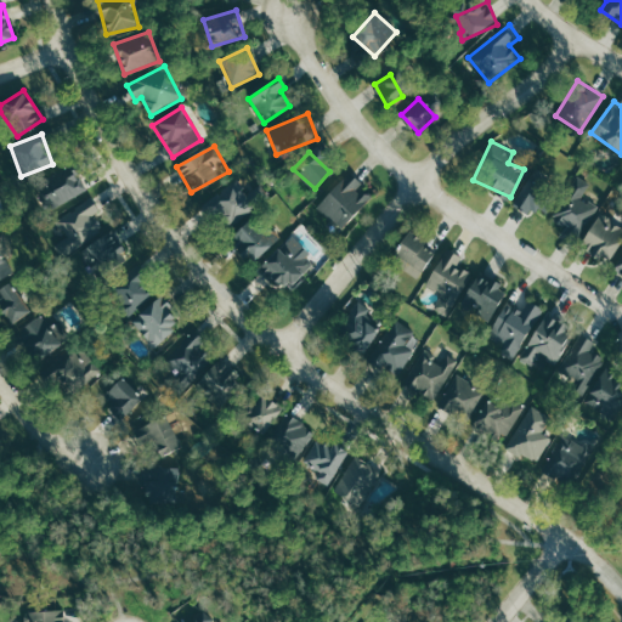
[(47,209),(86,193),(75,165),(37,181),(47,209)]
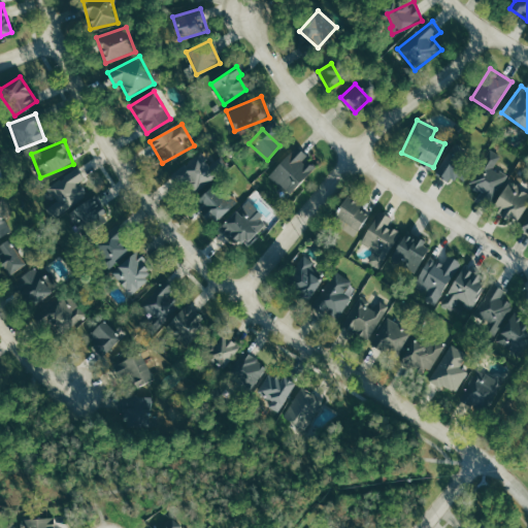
[(307,156),(296,145),(268,175),(290,195),(314,169),(303,160),(307,156)]
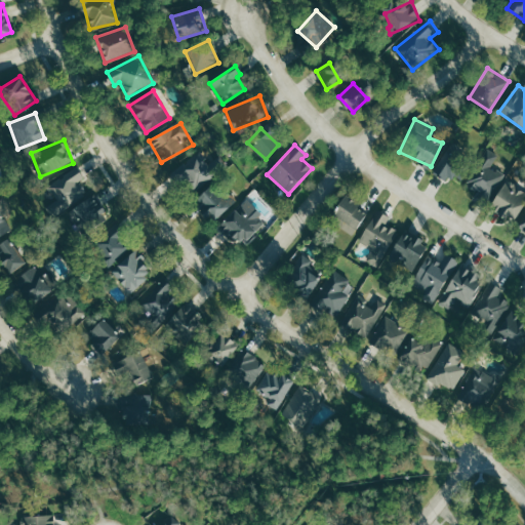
[(211,178),(203,156),(178,165),(187,188),(211,178)]
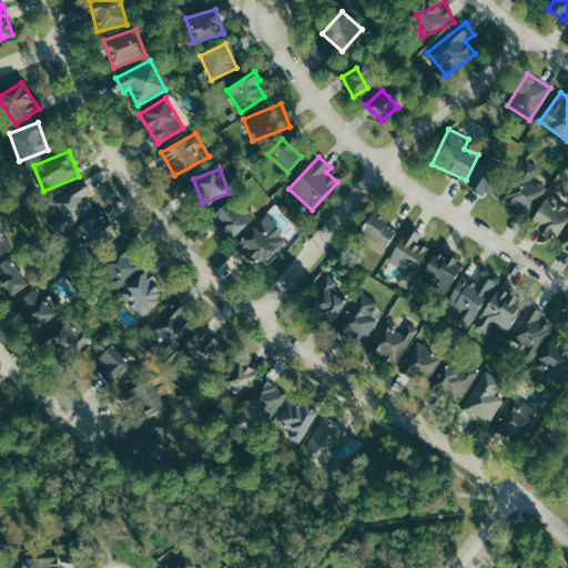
[(469,188),(483,198),(497,179),(484,169),(469,188)]
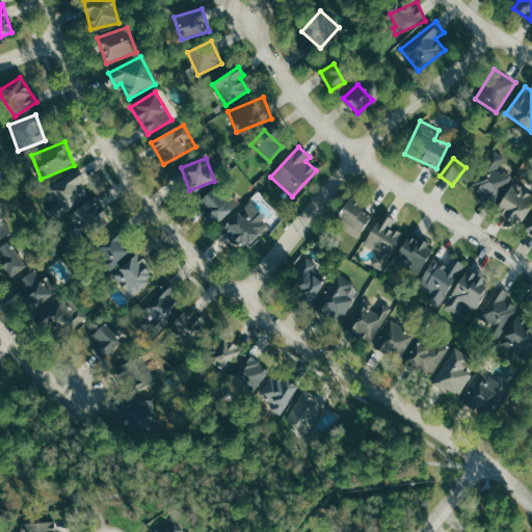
[(491,202),(507,182),(487,166),(472,186),(491,202)]
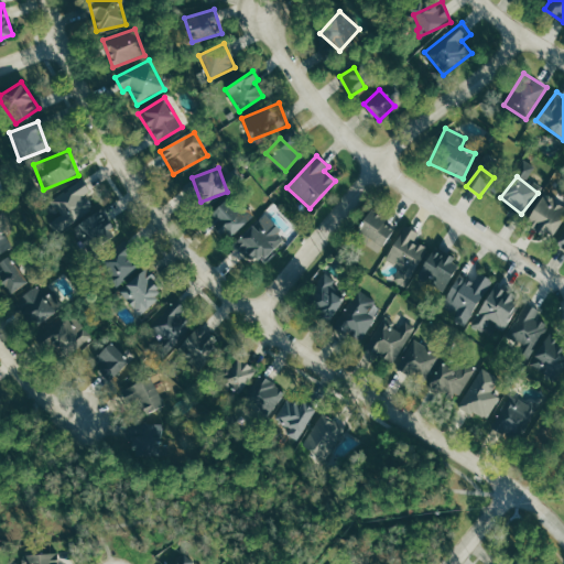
[(50,198),(58,216),(51,220),(56,231),(96,210),(87,194),(90,192),(85,180),(50,198)]
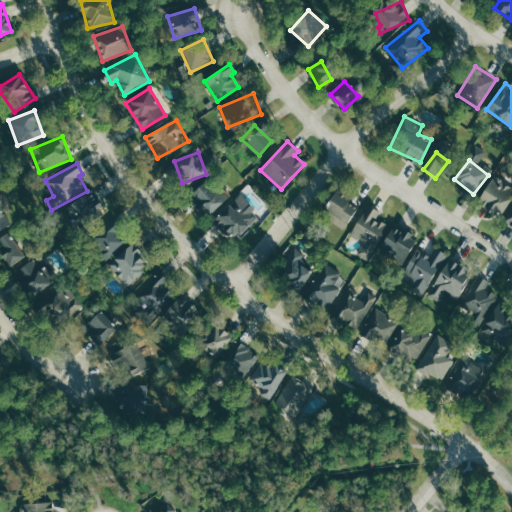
[(495,176),(511,186),(511,199),(505,210),(482,196),(495,176)]
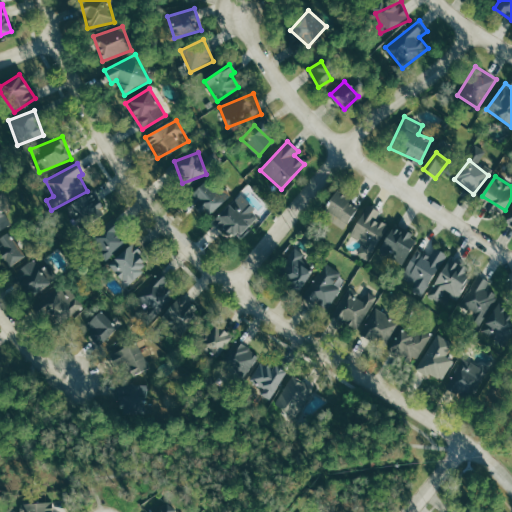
[(225,199),(206,179),(188,196),(208,216),(225,199)]
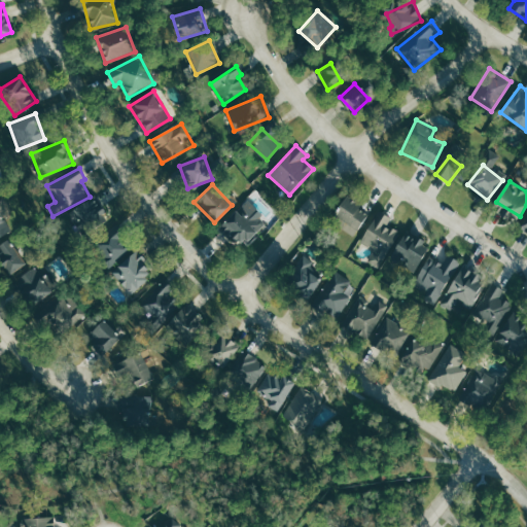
[(361,226),(373,208),(351,188),(338,210),(361,226)]
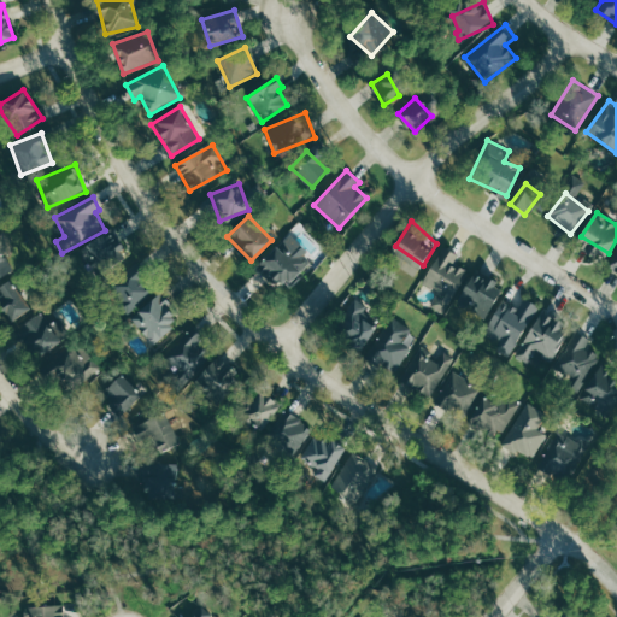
[(84,246),(101,272),(127,256),(111,229),(84,246)]
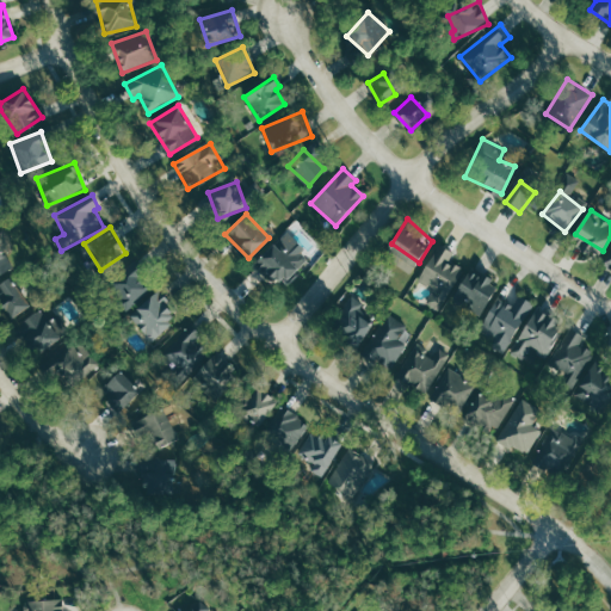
[(308,252),(284,230),(253,265),(276,287),(308,252)]
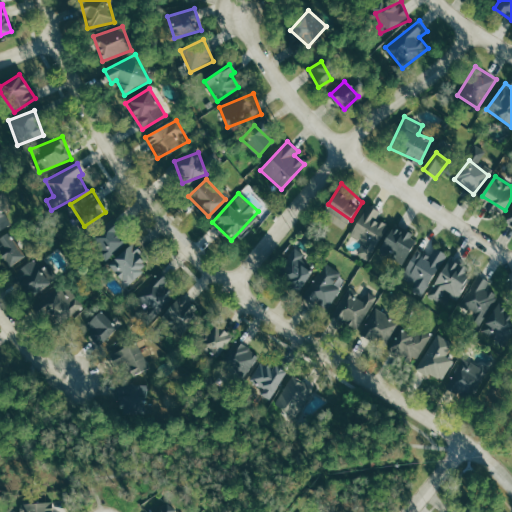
[(385,229),(370,258),(358,252),(365,239),(352,234),(371,201),(384,208),(376,224),(385,229)]
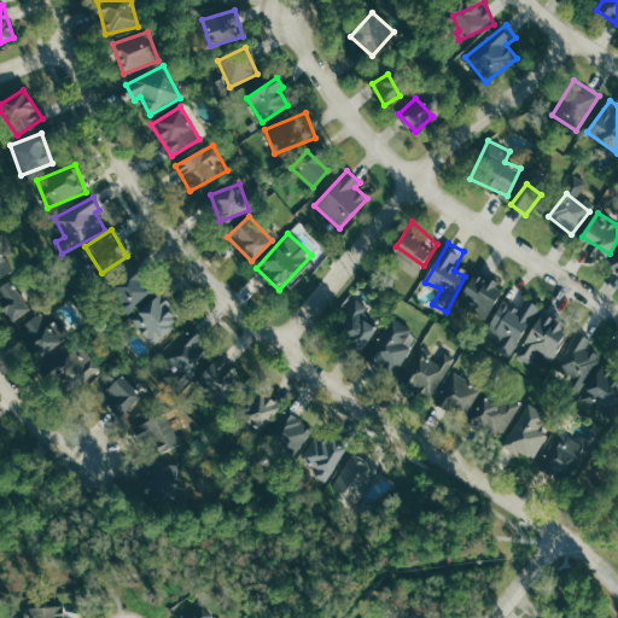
[(0,277),(13,273),(4,245),(0,246),(0,277)]
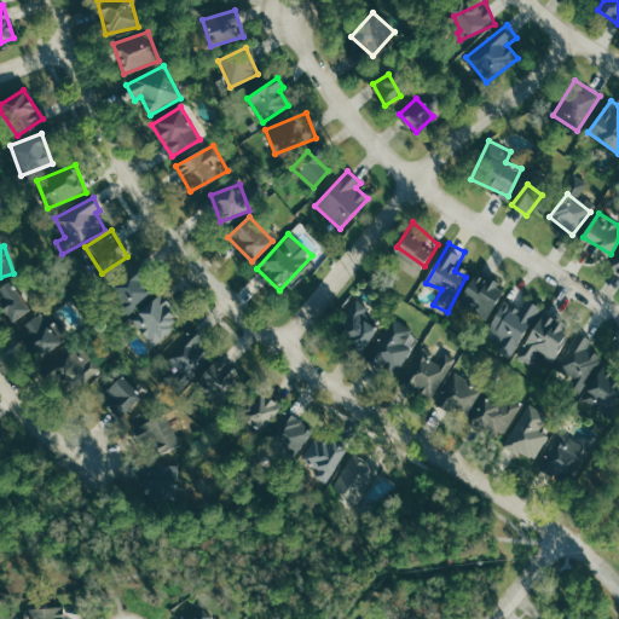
[(503,293),(487,320),(458,304),(475,275),(490,282),(491,278),(498,283),(496,288),(503,293)]
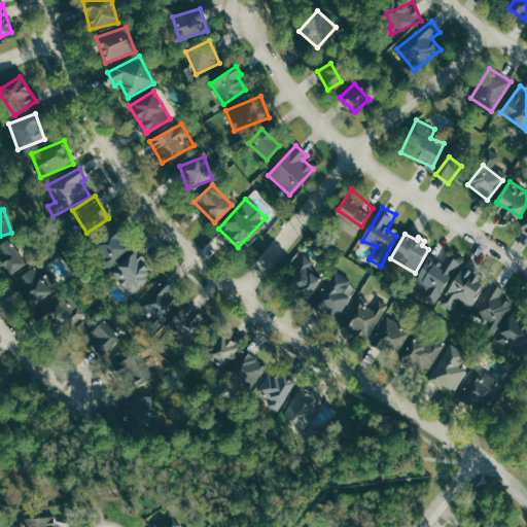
[(27,262),(8,239),(0,245),(0,261),(10,275),(27,262)]
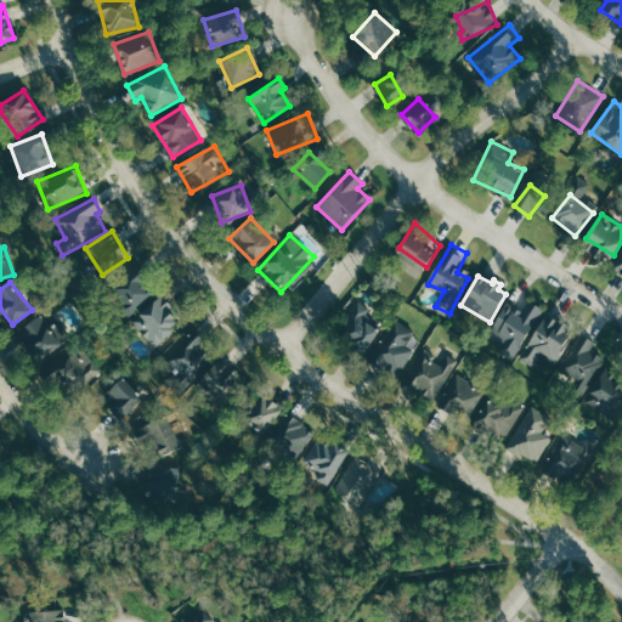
[(131,323),(157,348),(180,322),(169,311),(174,306),(159,293),(131,323)]
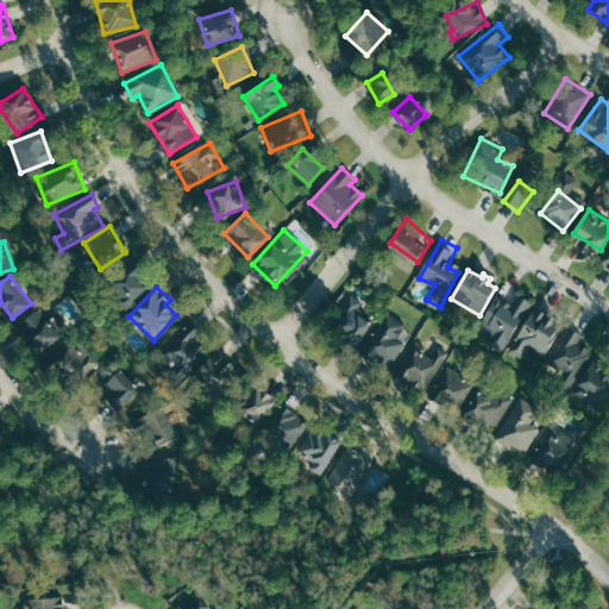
[(508,349),(534,299),(522,293),(516,303),(497,293),(477,331),(508,349)]
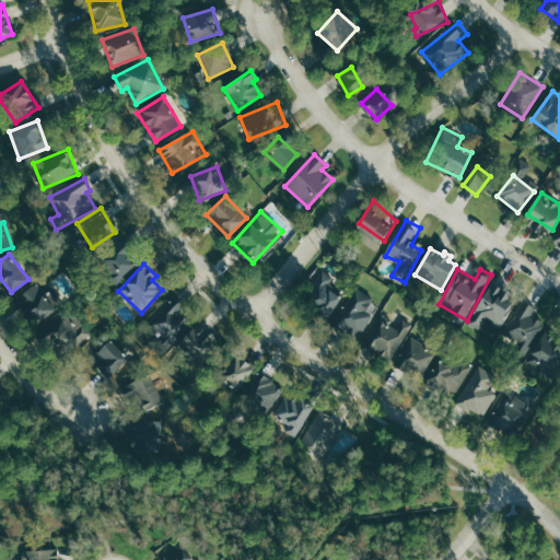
[(330,316),(342,293),(328,286),(333,277),(319,270),(303,302),(330,316)]
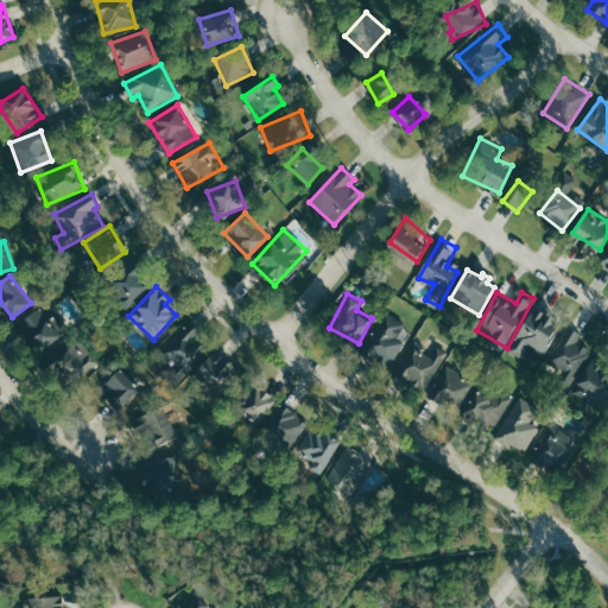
[(539,301),(512,347),(523,356),(530,343),(545,352),(559,327),(551,321),(557,310),(539,301)]
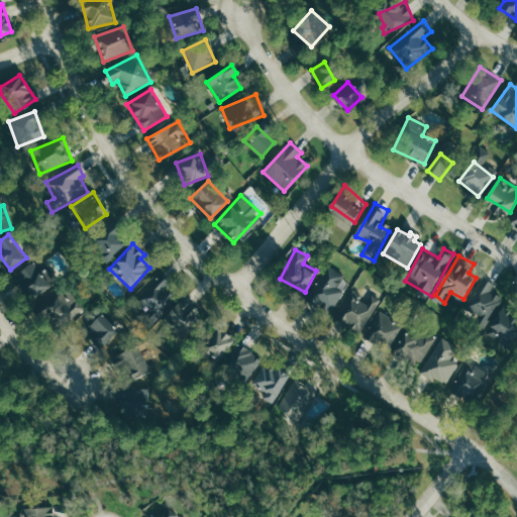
[(46,270),(42,273),(34,262),(15,276),(33,299),(56,282),(46,270)]
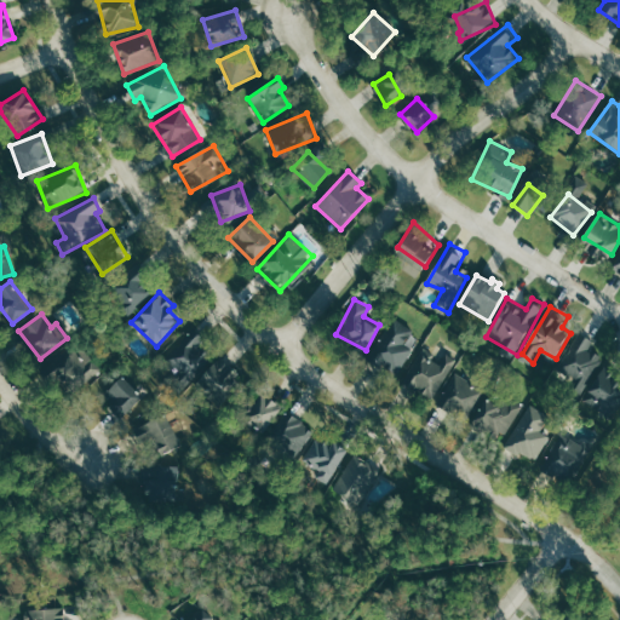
[(405,345),(411,334),(392,321),(369,356),(397,374),(413,350),(405,345)]
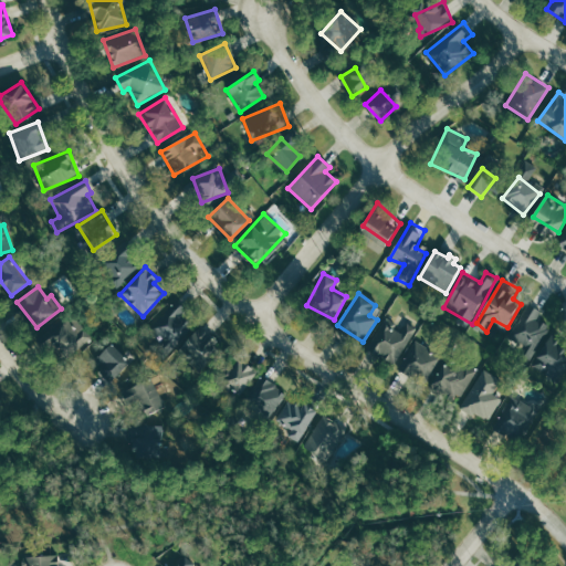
[(150,316),(161,345),(190,334),(179,305),(150,316)]
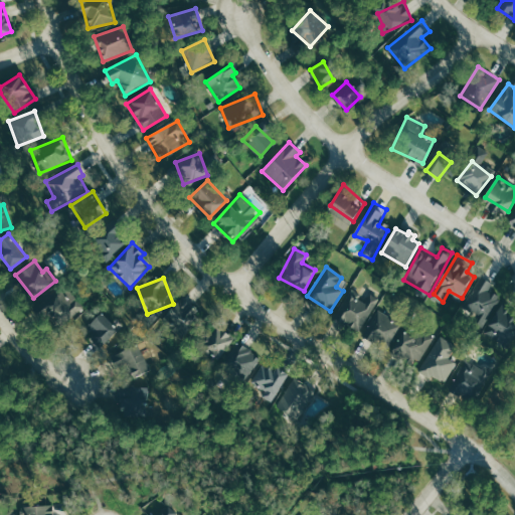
[(478,314),(471,323),(481,330),(502,298),(490,290),(493,285),(483,278),(465,305),(478,314)]
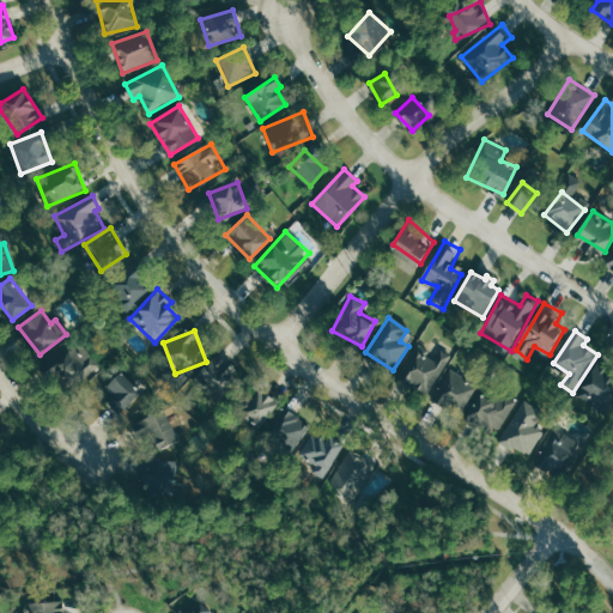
[(54,366),(74,389),(99,366),(79,344),(54,366)]
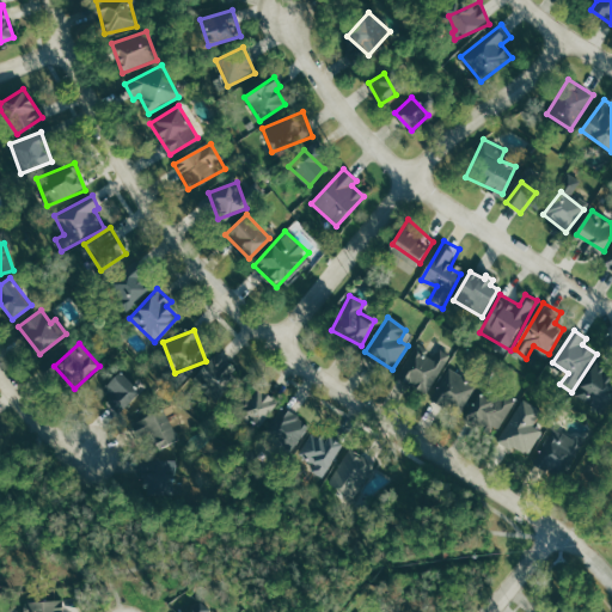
[(430,393),(450,354),(440,349),(436,356),(416,346),(401,379),(430,393)]
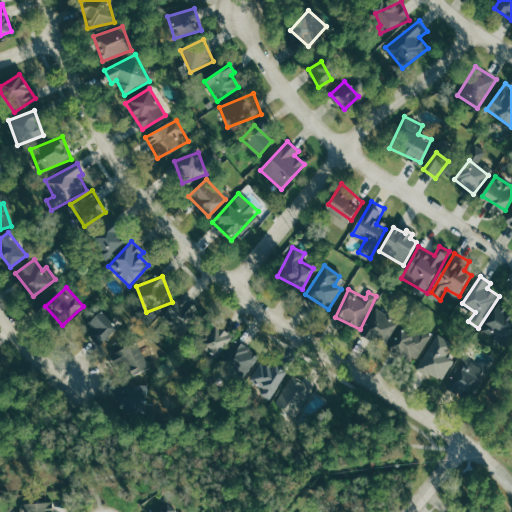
[(202,310),(185,292),(160,316),(177,334),(202,310)]
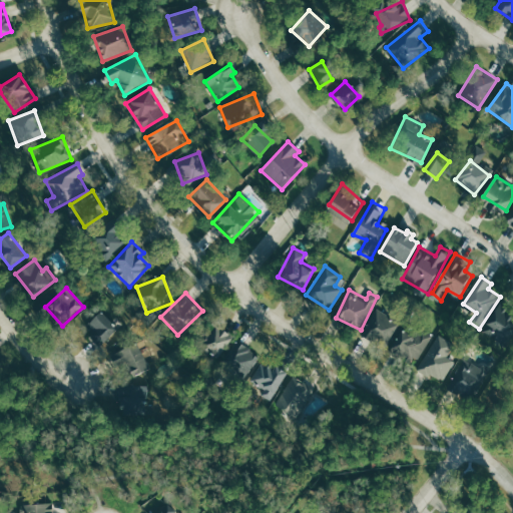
[(363,336),(386,349),(401,322),(378,310),(363,336)]
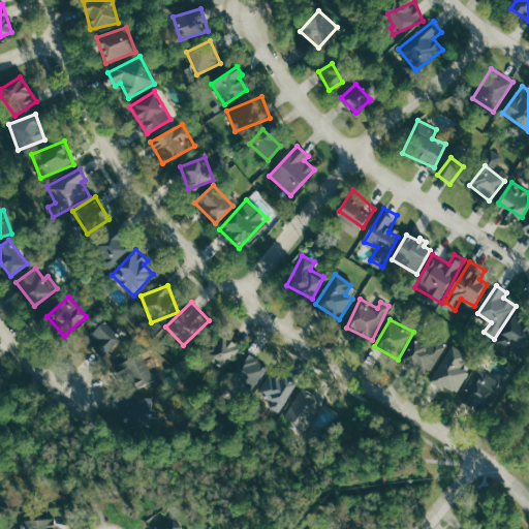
[(105,354),(122,337),(103,320),(87,338),(105,354)]
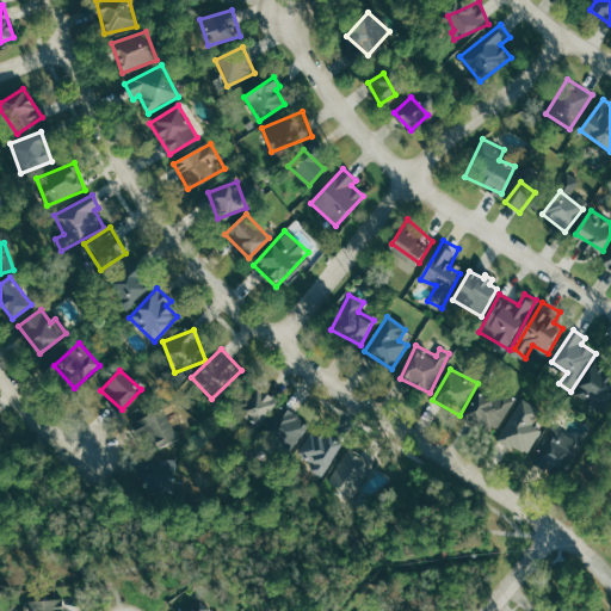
[(240,415),(260,426),(279,393),(266,384),(260,396),(253,392),(240,415)]
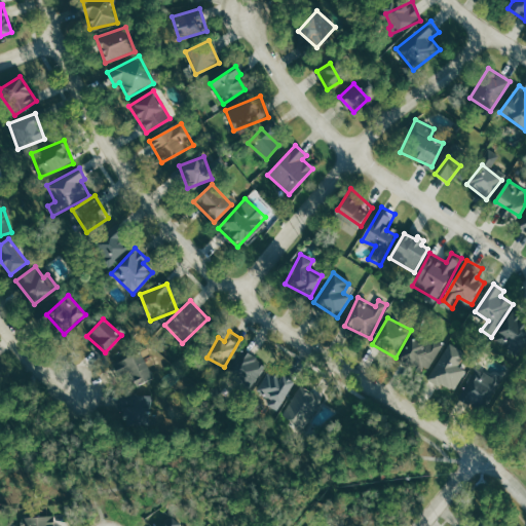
[(441,343),(413,331),(401,360),(427,372),(441,343)]
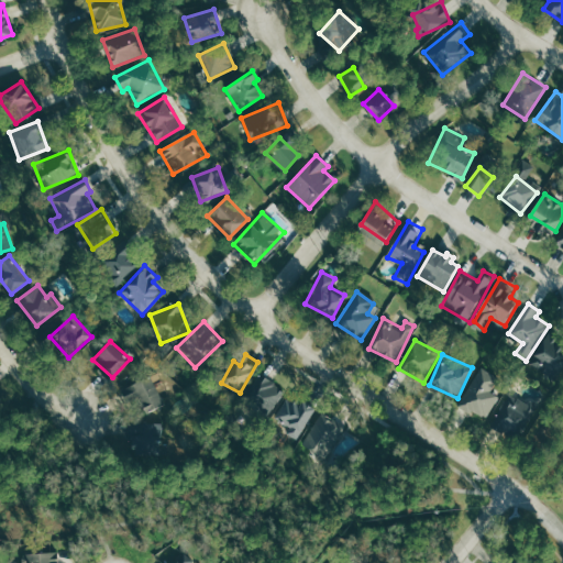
[(499,378),(482,367),(459,404),(485,420),(500,397),(490,392),(499,378)]
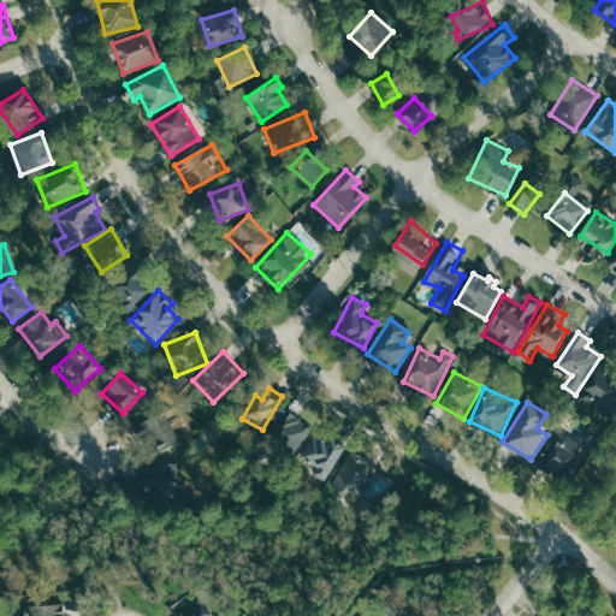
[(270,439),(294,455),(312,425),(288,410),(270,439)]
